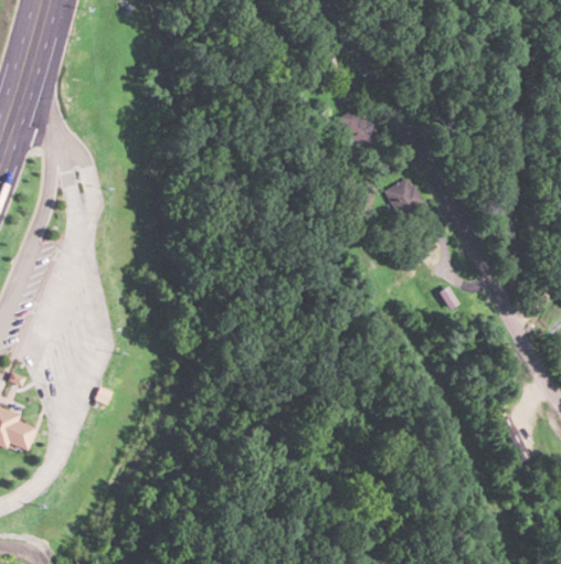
[(339,119),(363,155),(381,144),(357,107),(339,119)]
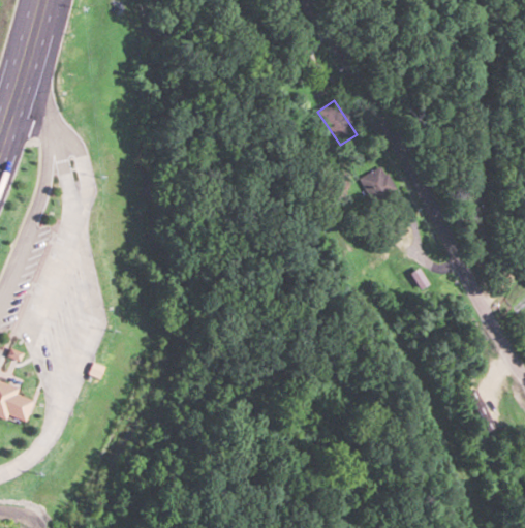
[(370,200),(393,188),(381,167),(359,179),(370,200)]
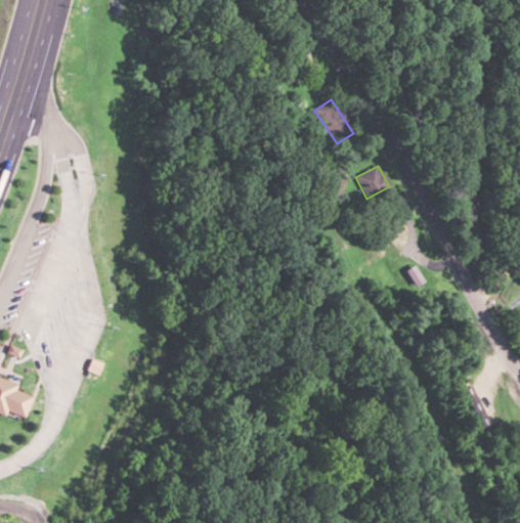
[(475,364),(471,356),(452,367),(458,375),(475,364)]
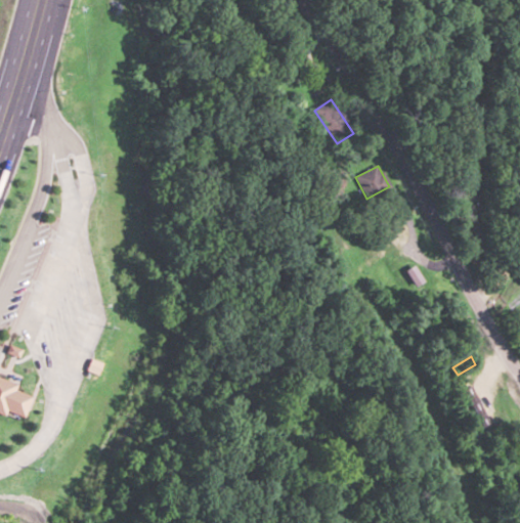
[(465,390),(482,429),(491,425),(474,386),(465,390)]
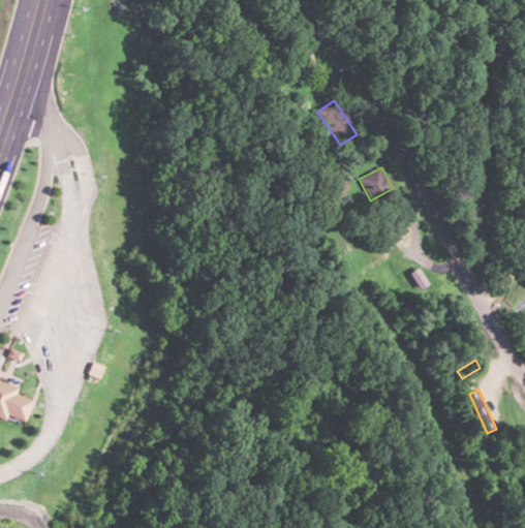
[(33,402),(11,393),(3,411),(26,421),(33,402)]
